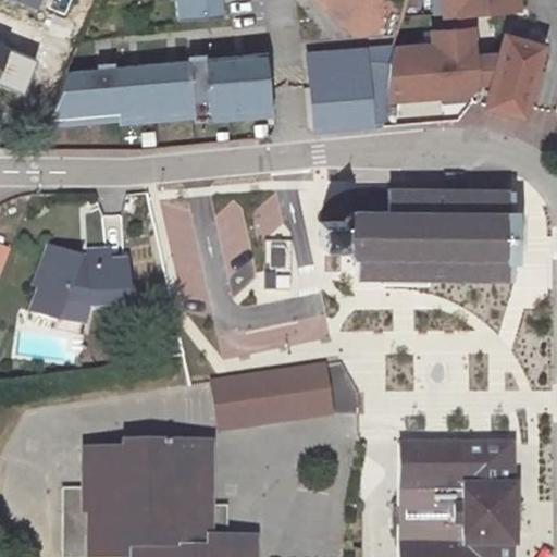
[(174,0),(176,20),(222,16),(220,0),(174,0)]
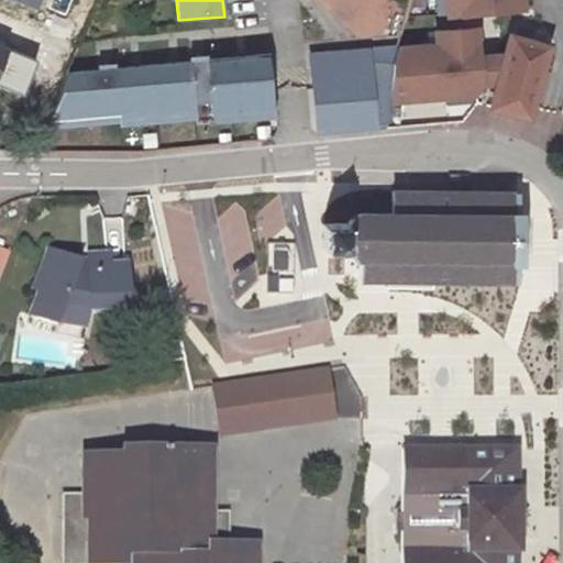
[(522,0),(446,0),(449,15),(525,10),(522,0)]
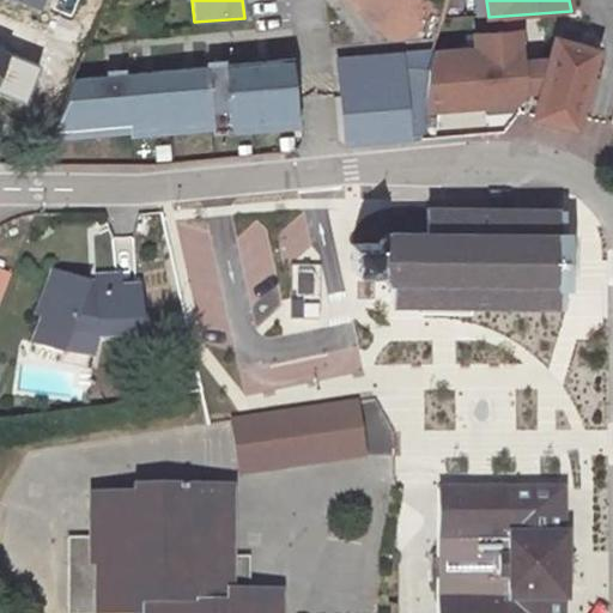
[(430,70),(425,110),(516,103),(525,93),(520,31),(475,35),(477,49),(434,53),(430,70)]
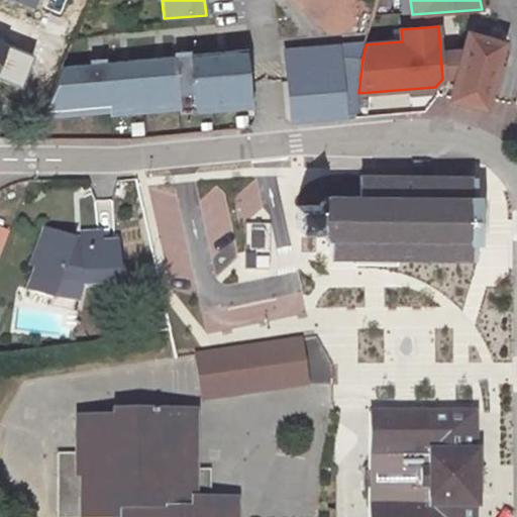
[(469,29),(464,42),(450,99),(485,106),(501,37),(469,29)]
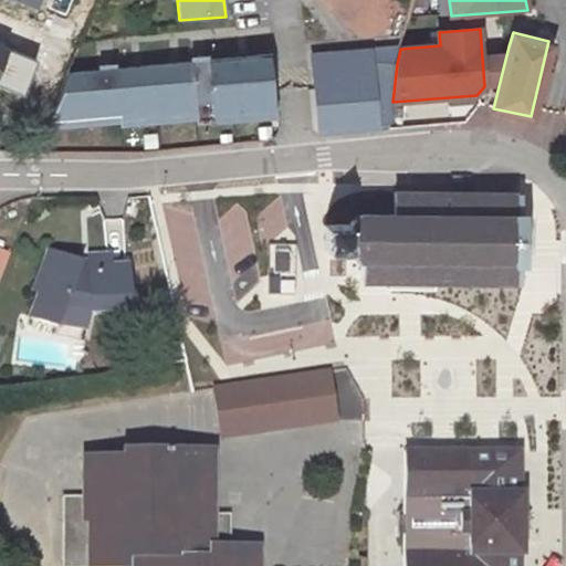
[(352,133),(388,129),(397,60),(373,61),(371,53),(332,56),(332,52),(315,53),(323,136),(352,133)]
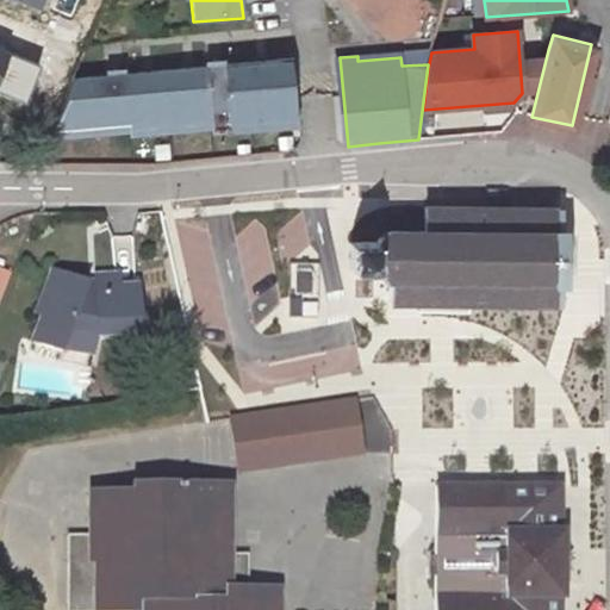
[(106,75),(73,78),(50,135),(92,130),(92,126),(128,123),(129,129),(209,120),(209,125),(299,117),(293,57),(223,64),(224,74),(215,75),(213,57),(204,58),(205,66),(124,74),(123,68),(113,69),(117,91),(107,92),(106,75)]
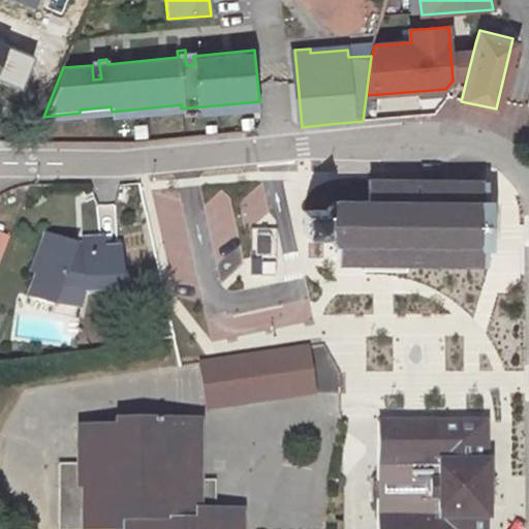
[(338,261),(342,261),(486,265),(486,244),(490,244),(490,236),(486,236),(487,208),(490,208),(490,198),(487,198),(486,181),(372,179),(371,197),(342,197),(334,200),(324,208),(303,207),(303,230),(323,230),(328,236),(333,239),(338,240),(338,261)]
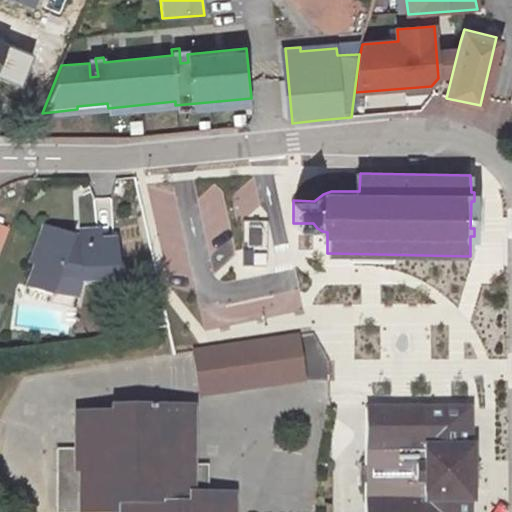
[(73,241),(43,228),(26,264),(33,266),(25,284),(49,294),(50,291),(58,273),(62,277),(66,280),(70,281),(75,281),(81,279),(81,283),(115,279),(110,240),(98,242),(97,229),(79,231),(80,240),(81,244),(71,245),(73,241)]
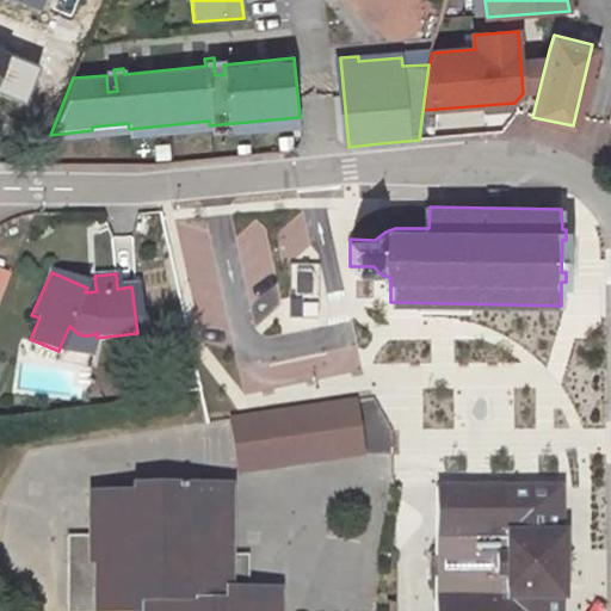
[(69,326),(60,347),(88,359),(97,338),(97,333),(90,335),(84,335),(79,334),(74,331),(69,326)]
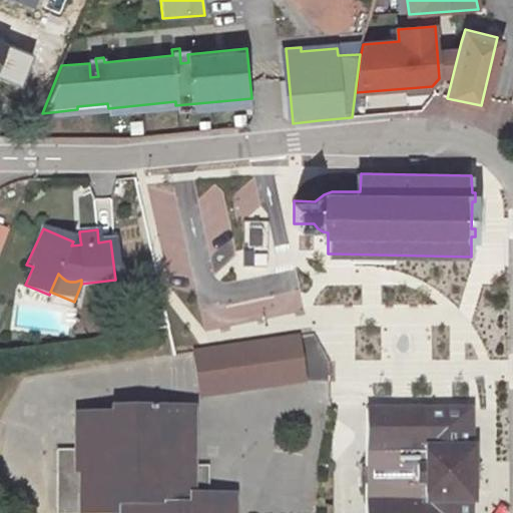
[(300,332),(194,350),(202,399),(308,381),(300,332)]
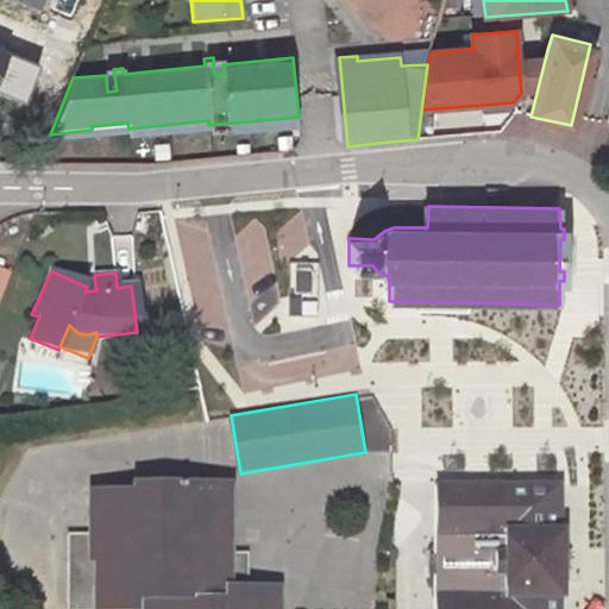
[(140,491),(96,493),(96,562),(102,562),(101,608),(281,608),(281,589),(251,589),(231,589),(231,554),(231,484),(139,484),(140,491)]
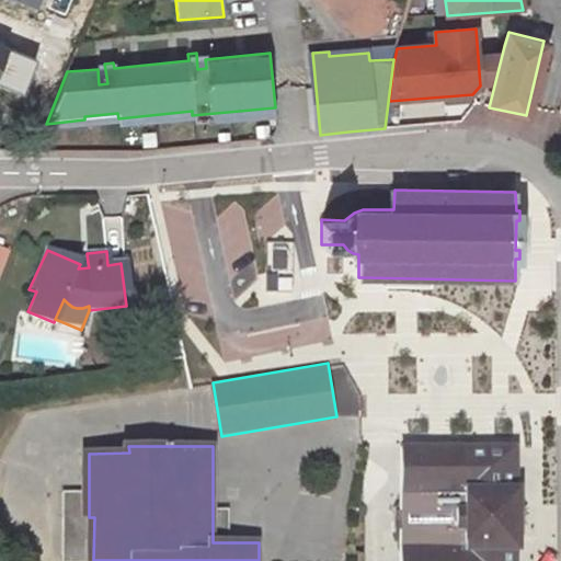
[(403,560),(514,560),(515,551),(518,551),(518,490),(515,490),(515,448),(403,447),(404,511),(395,511),(393,517),(395,530),(403,530),(403,560)]
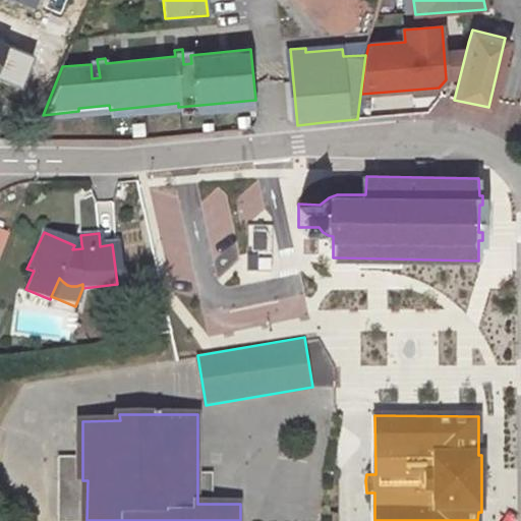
[(82,421),(61,421),(62,520),(87,520),(88,480),(82,480),(82,421)]
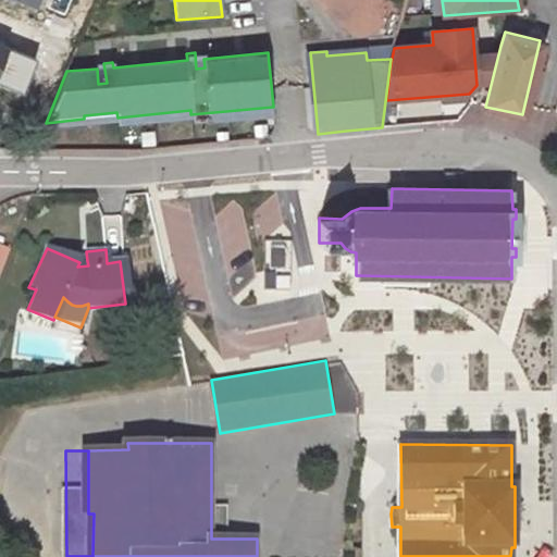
[(231,507),(211,507),(211,539),(230,539),(231,507)]
